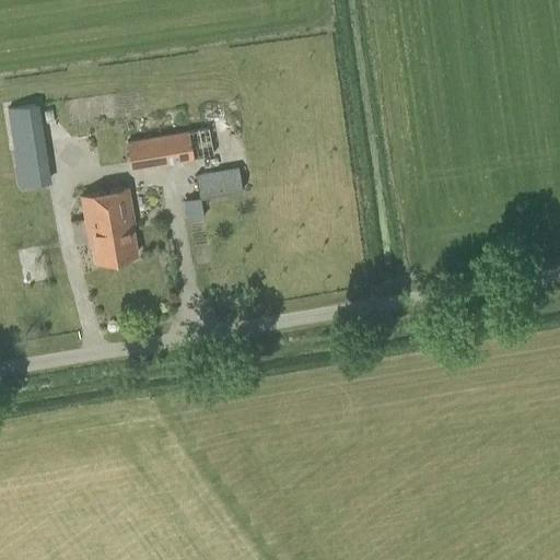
[(130,168),(193,159),(193,158),(213,154),(209,127),(126,140),(130,168)]
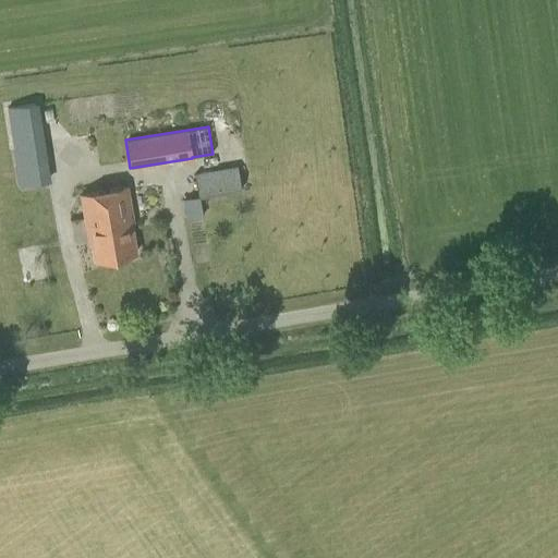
[(39,129),(11,134),(13,146),(41,142),(39,129)]
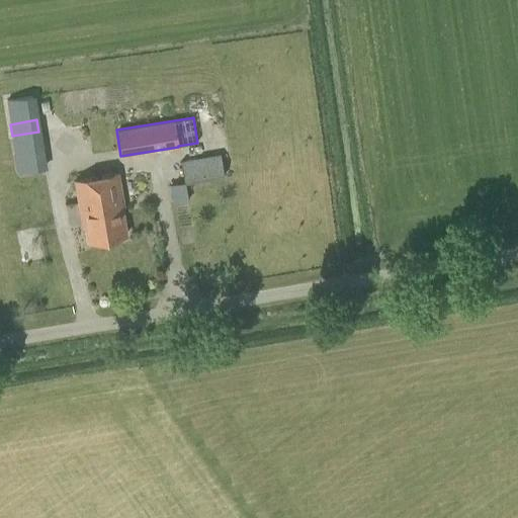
[(172,203),(187,201),(185,184),(224,177),(220,154),(181,161),(184,182),(169,184),(172,203)]
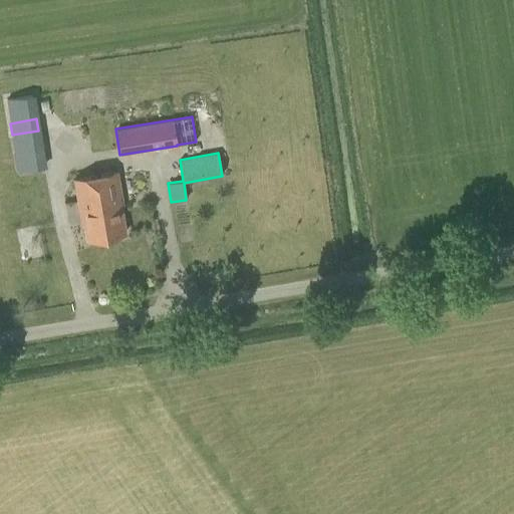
[(18,171),(44,167),(42,155),(16,159),(18,171)]
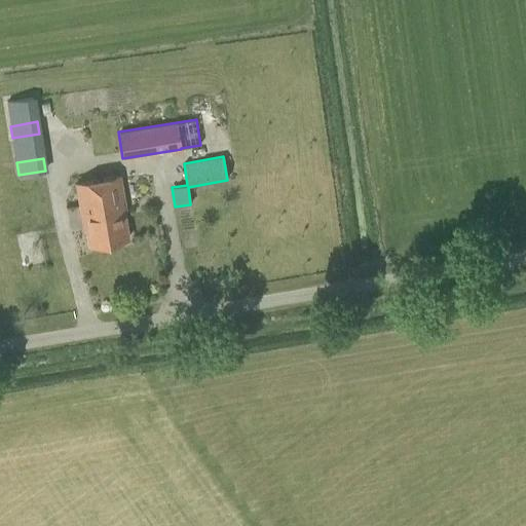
[(88,215),(122,209),(124,209),(119,177),(77,184),(81,211),(88,210),(88,215)]
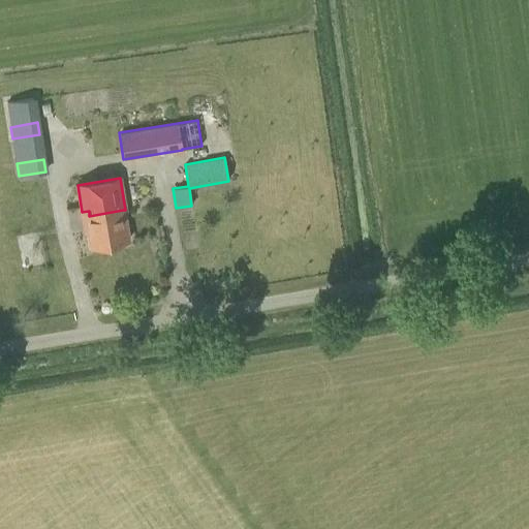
[(89,211),(82,212),(83,218),(86,218),(90,245),(128,239),(123,210),(89,216),(89,211)]
